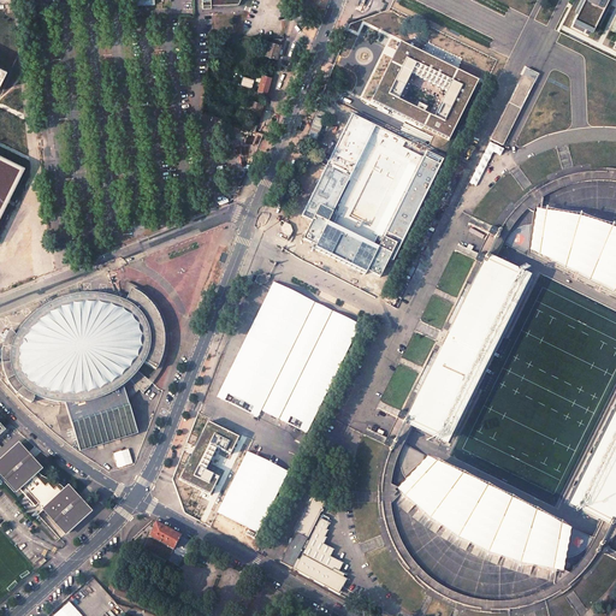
[(582,0),(574,22),(597,33),(611,0),(582,0)]
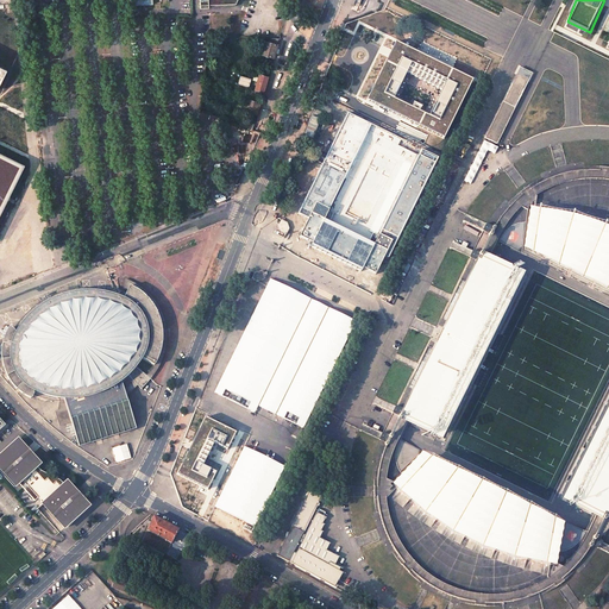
[(264,41),(261,54),(274,57),(277,45),(264,41)]
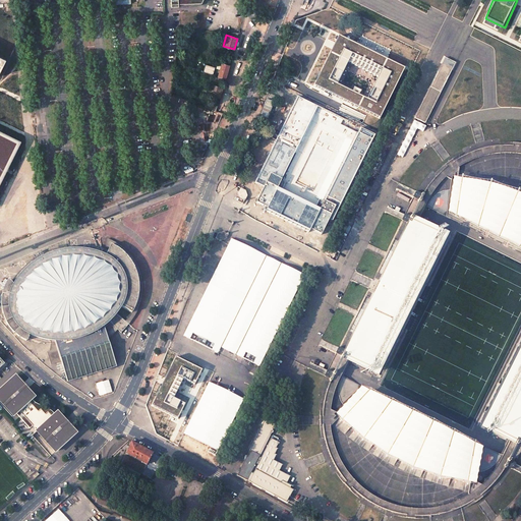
[(313,84),(380,117),(404,68),(338,36),(313,84)]
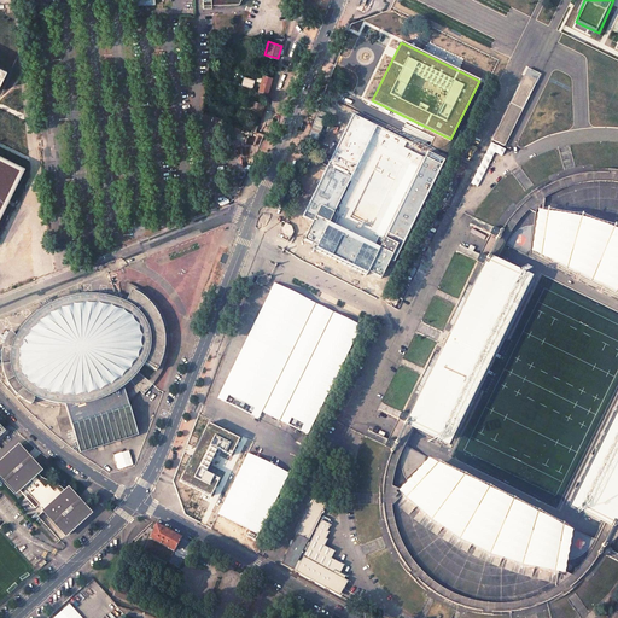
[(528,69),(493,140),(505,146),(540,75),(528,69)]
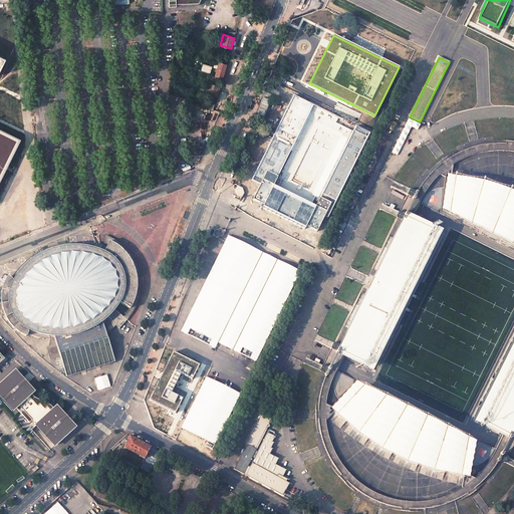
[(226,64),(219,62),(215,75),(222,77),(226,64)]
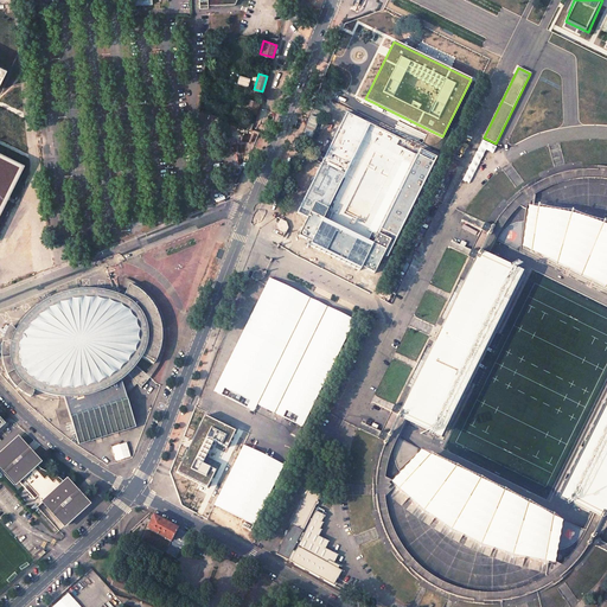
[(236,84),(247,87),(249,78),(238,76),(236,84)]
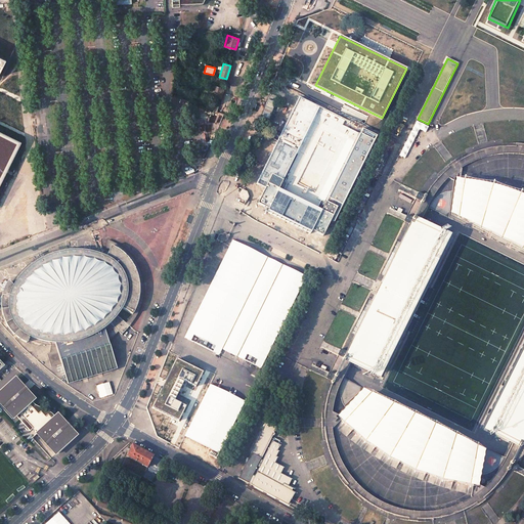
[(224,86),(214,83),(210,95),(221,98),(224,86)]
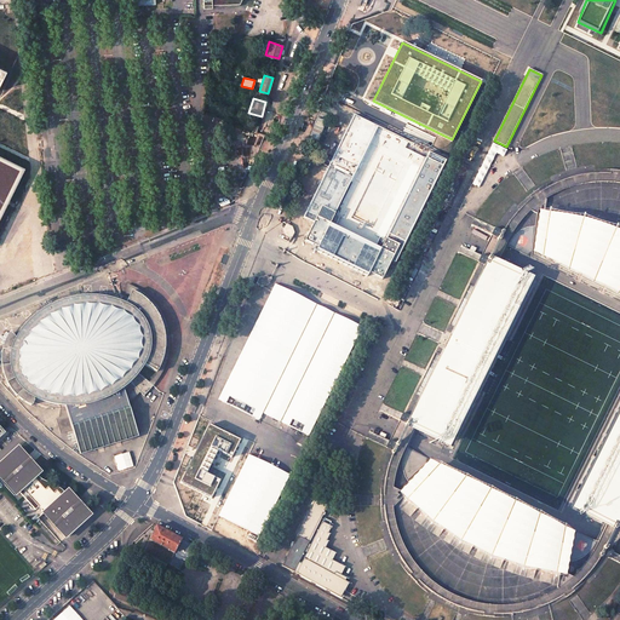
[(337,213),(377,133),(380,126),(354,114),(303,216),(314,220),(304,240),(383,279),(443,159),(429,151),(425,158),(385,237),(380,247),(332,224),(337,213)]
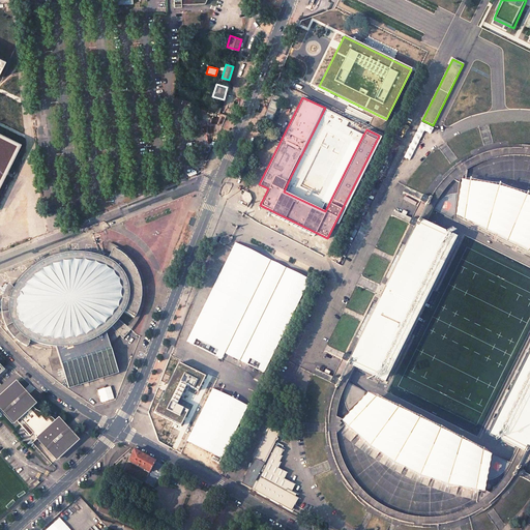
[(219,112),(221,108),(209,104),(207,108),(219,112)]
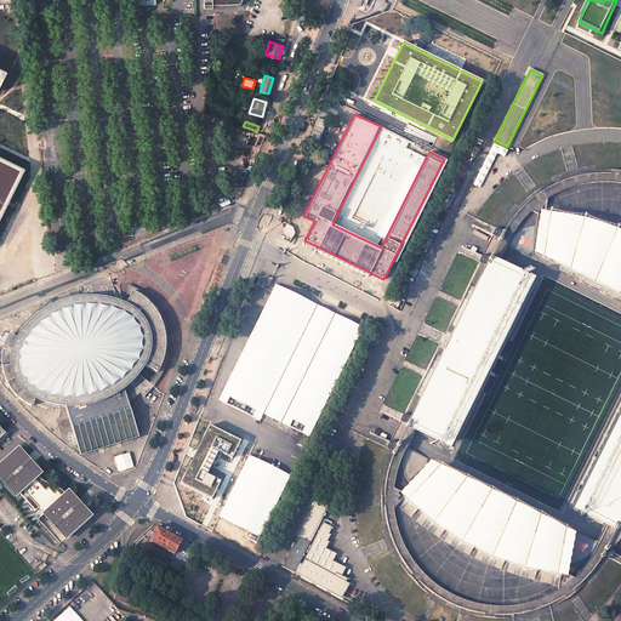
[(0,217),(24,170),(0,158),(0,217)]
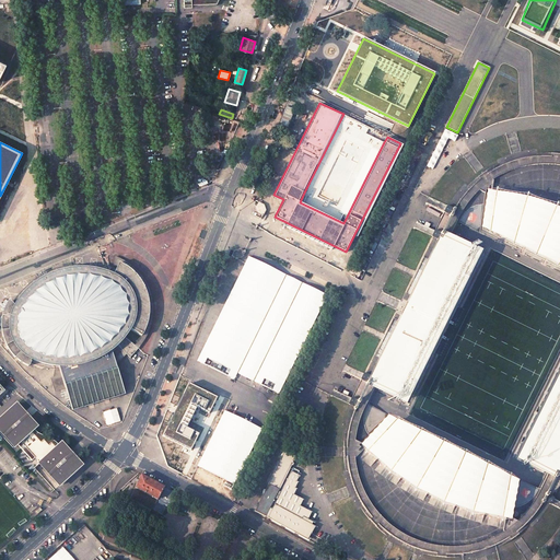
[(486,183),(493,178),(511,168),(527,164),(548,163),(559,164),(559,155),(550,155),(535,155),(521,158),(499,165),(477,179),(456,202),(446,222),(442,232),(451,236),(455,226),(458,220),(466,203),(477,191),(486,183)]
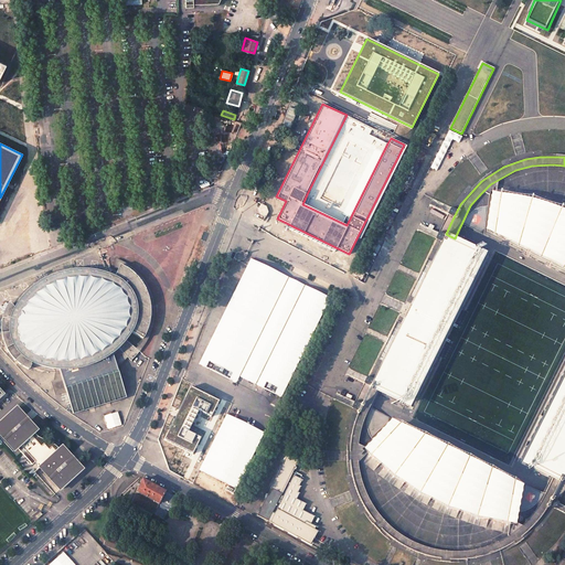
[(462,222),(489,236),(493,211),(496,193),(498,183),(498,180),(490,184),(481,193),(470,205),(462,222)]
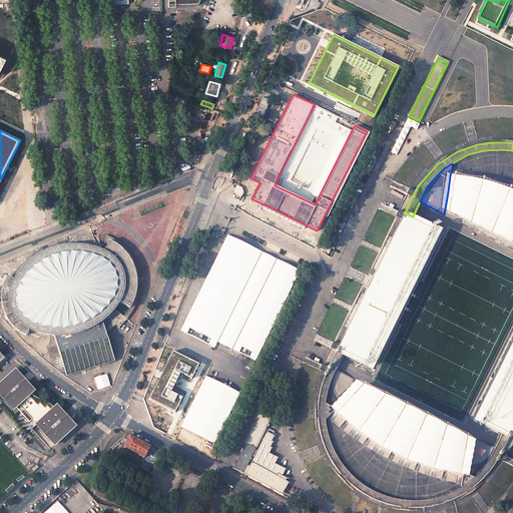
[(467,169),(452,166),(450,175),(448,191),(444,214),(458,221),(478,231),(497,240),(512,248),(512,184),(499,179),(495,178),(472,170),(467,169)]
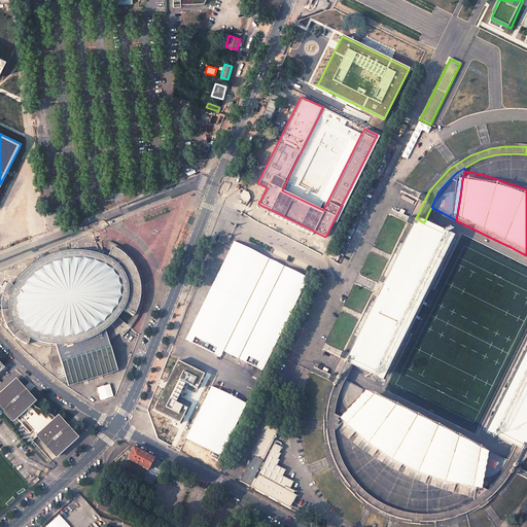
[(243,190),(241,196),(243,200),(246,202),(247,203),(250,198),(248,192),(243,190)]
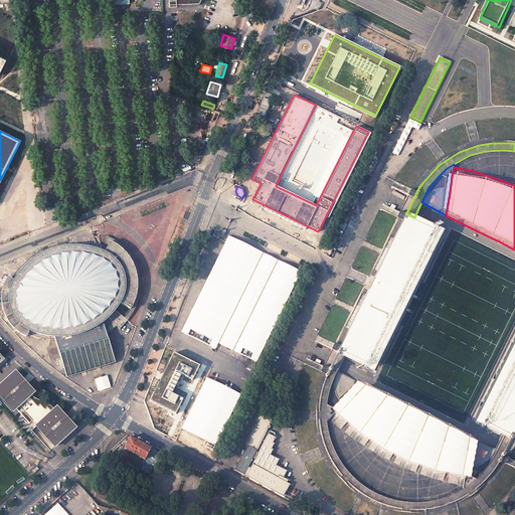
[(414,217),(406,213),(337,353),(345,357),(366,368),(436,227),(414,217)]
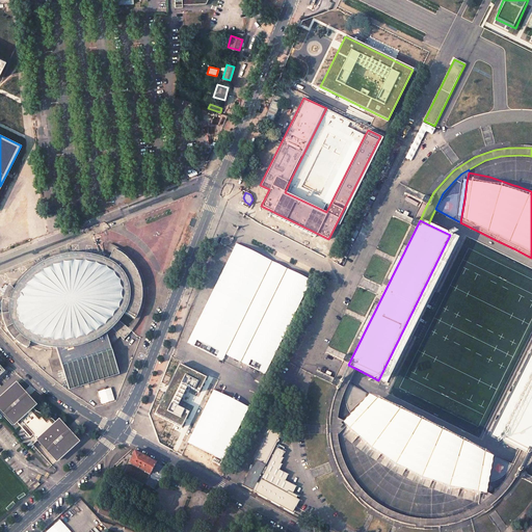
[(228,237),(222,239),(220,243),(225,245),(230,244),(233,239),(232,239),(228,237)]
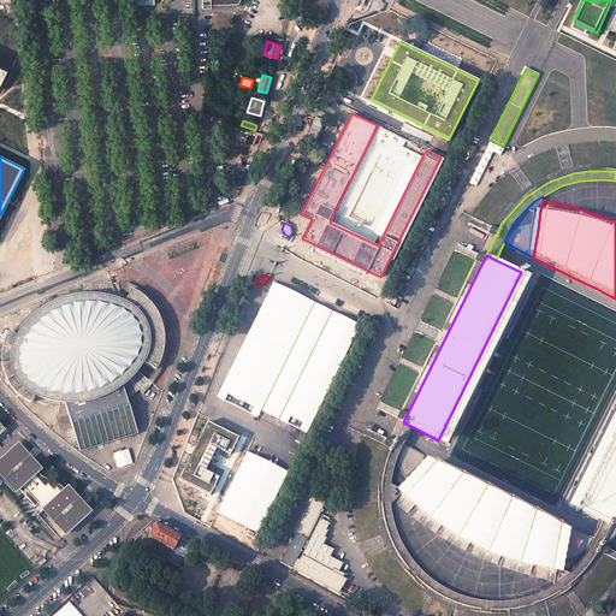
[(72,428),(80,450),(137,432),(126,401),(140,390),(143,392),(152,383),(157,378),(167,357),(169,335),(161,309),(147,292),(125,280),(124,290),(129,292),(126,296),(125,300),(117,296),(104,291),(86,290),(78,291),(71,292),(53,298),(45,303),(37,307),(27,315),(17,327),(12,333),(9,331),(1,349),(1,362),(4,373),(13,390),(31,402),(33,398),(60,406),(57,418),(60,431),(72,428)]
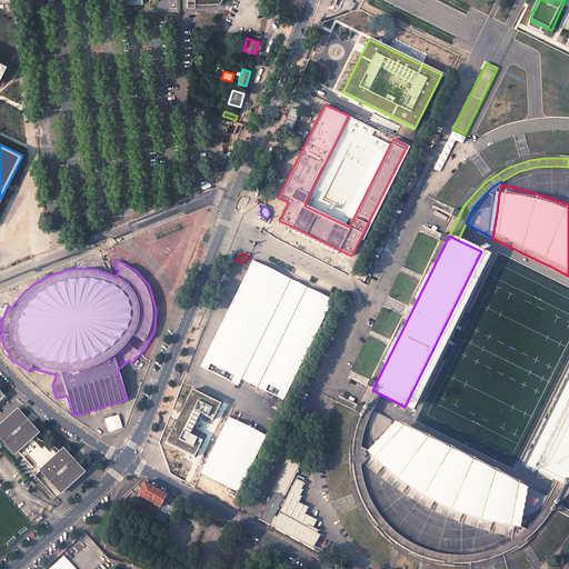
[(331,300),(251,261),(200,366),(281,400),(331,300)]
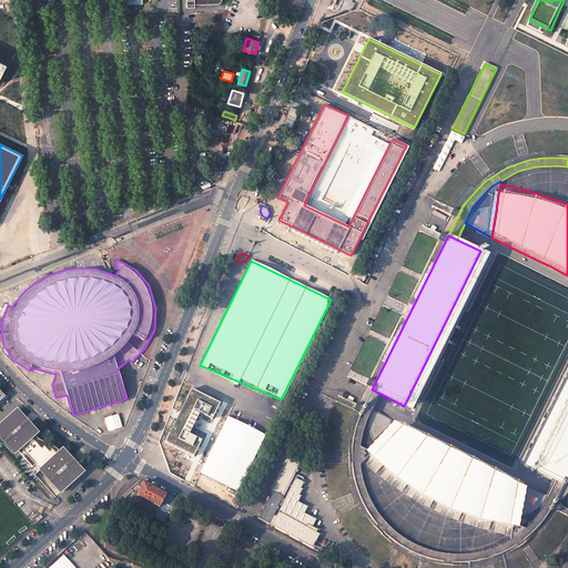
[(194,389),(199,376),(190,374),(186,386),(194,389)]
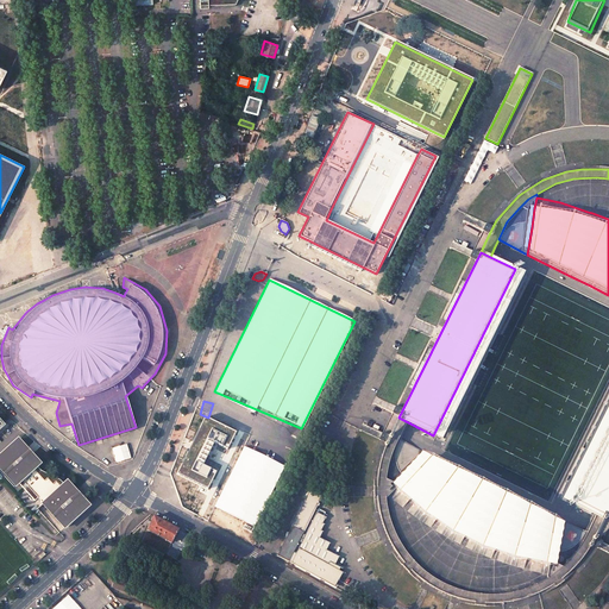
[(236,432),(205,416),(190,446),(176,476),(207,490),(217,471),(203,465),(215,441),(227,447),(236,432)]
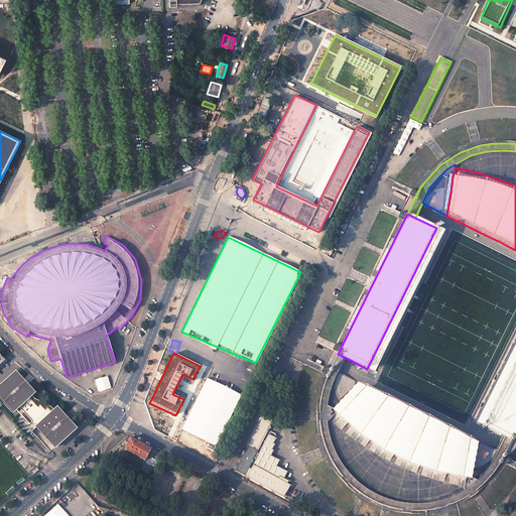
[(342,368),(346,358),(338,354),(333,364),(328,373),(319,398),(319,422),(324,442),(326,449),(330,459),(343,478),(361,493),(381,504),(398,508),(416,510),(433,510),(454,504),(470,495),(486,482),(499,466),(507,449),(512,439),(508,438),(503,435),(499,445),(496,449),(488,465),(476,480),(470,486),(464,489),(447,498),(432,502),(413,504),(396,501),(382,497),(370,491),(359,484),(349,475),(341,464),(334,453),(330,438),(326,423),(326,415),(326,407),(330,392),(340,372),(342,368)]
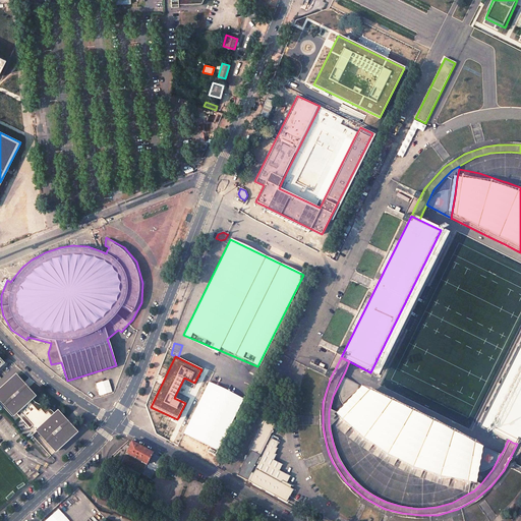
[(517,444),(520,435),(520,360),(486,429),(508,440),(513,443),(517,444)]
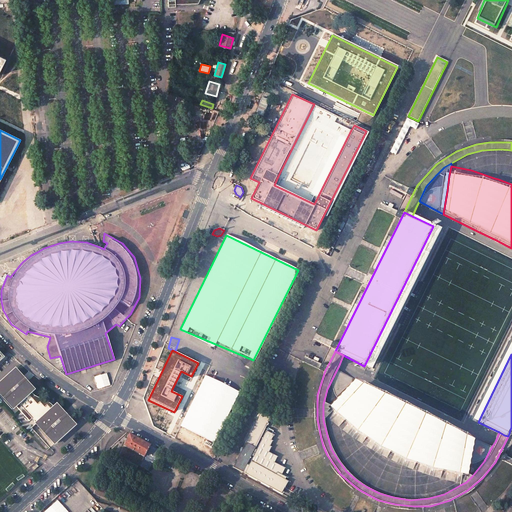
[(323,420),(327,417),(360,381),(337,369),(327,389),(323,404),(323,412),(323,420)]
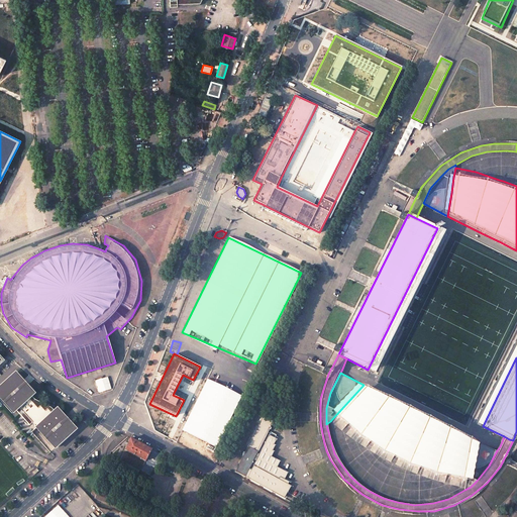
[(15,374),(0,387),(0,396),(17,416),(20,414),(29,425),(32,422),(56,448),(76,429),(69,421),(66,424),(64,421),(62,419),(64,417),(57,409),(55,411),(50,407),(40,403),(37,402),(32,396),(34,394),(26,386),(24,388),(20,383),(22,381),(15,374)]
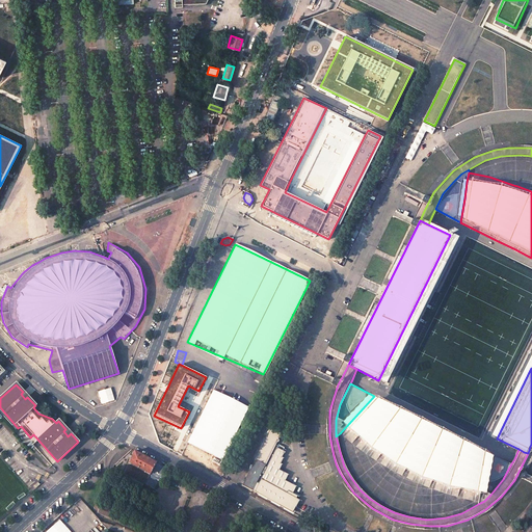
[(110,387),(97,391),(101,403),(113,400),(110,387)]
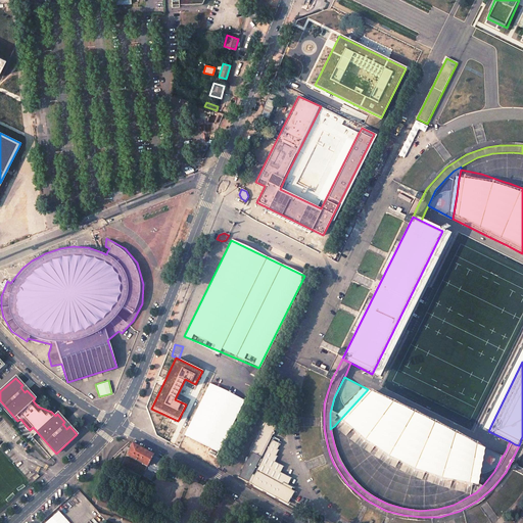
[(242,400),(208,383),(183,435),(218,454),(242,400)]
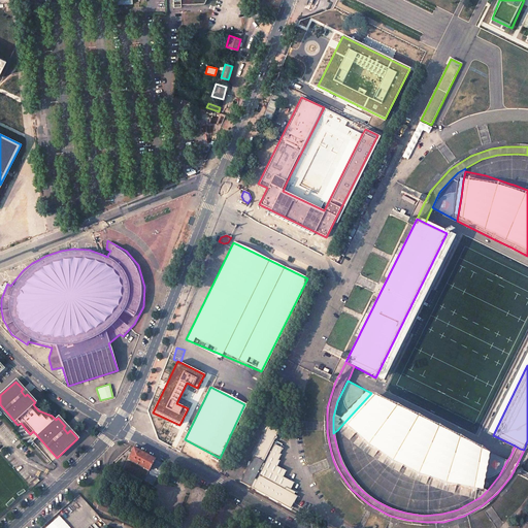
[(482,448),(371,393),(337,430),(349,440),(353,442),(373,457),(377,460),(399,471),(403,474),(427,484),(455,493),(461,495),(474,498),(482,448)]
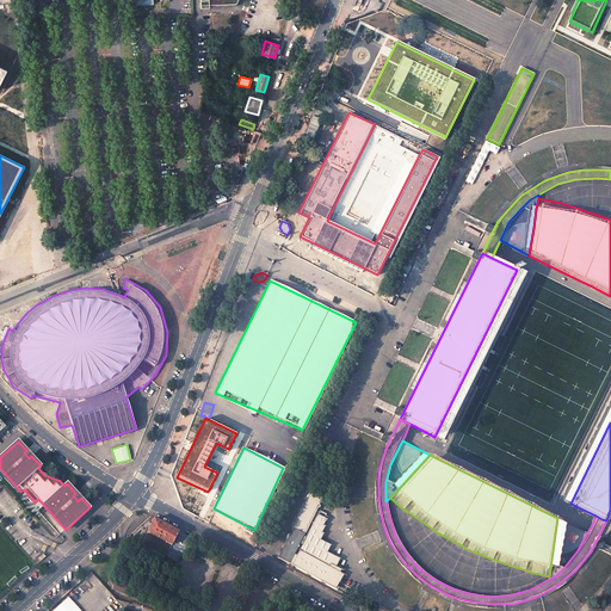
[(322,498),(310,492),(290,534),(287,532),(285,538),(285,539),(287,541),(278,557),(290,563),(290,562),(291,560),(315,511),(322,498)]
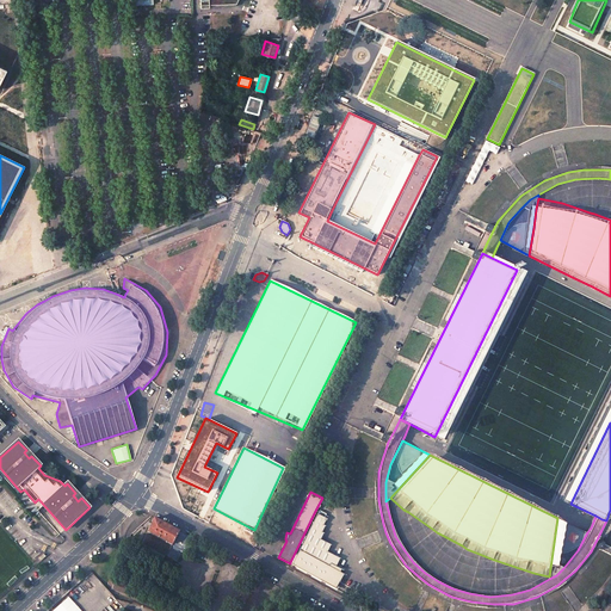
[(319,512),(315,511),(291,560),(290,562),(292,565),(291,565),(335,588),(343,574),(341,573),(343,571),(335,567),(339,559),(327,551),(331,545),(320,539),(323,534),(321,532),(325,526),(323,525),(325,520),(326,522),(327,519),(323,518),(326,514),(320,511),(319,512)]
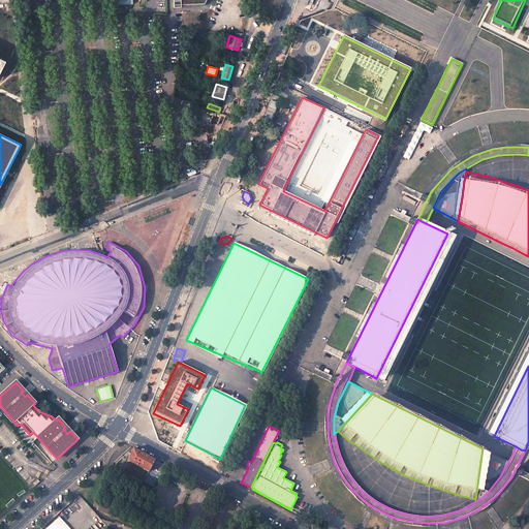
[(167,467),(133,448),(131,454),(129,453),(128,455),(130,456),(124,470),(125,471),(122,477),(141,487),(144,481),(150,485),(154,487),(158,477),(161,478),(167,467)]
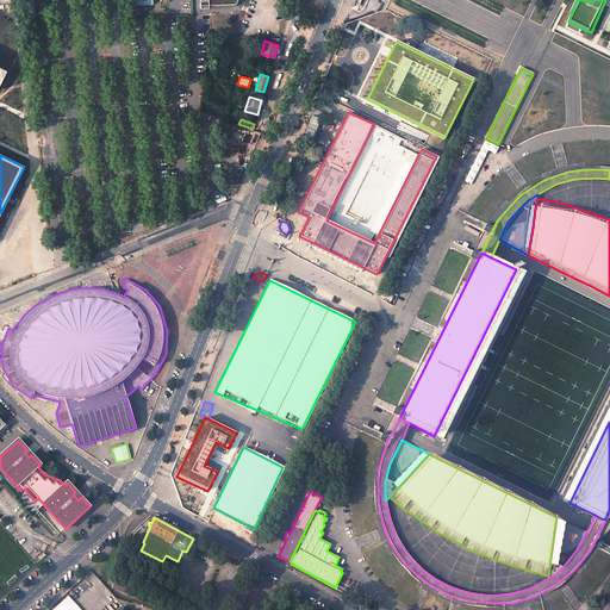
[(586,531),(556,517),(548,576),(548,578),(555,574),(562,567),(577,549),(586,531)]
